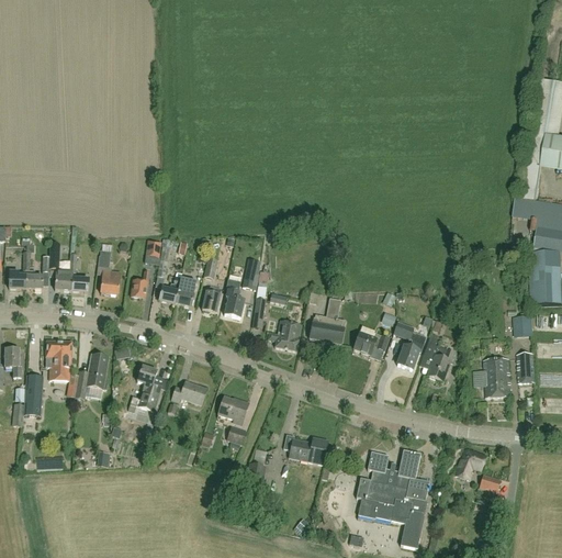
[(561,80),(539,77),(526,165),(540,167),(561,170),(561,136),(558,136),(561,109),(561,80)]
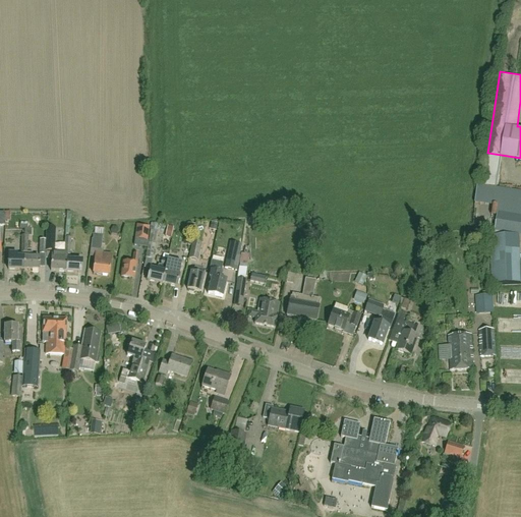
[(477,182),(474,199),(494,203),(494,202),(499,202),(495,229),(490,228),(490,234),(493,282),(520,281),(520,260),(519,233),(520,233),(520,188),(497,185),(501,155),(487,153),(482,183),(477,182)]
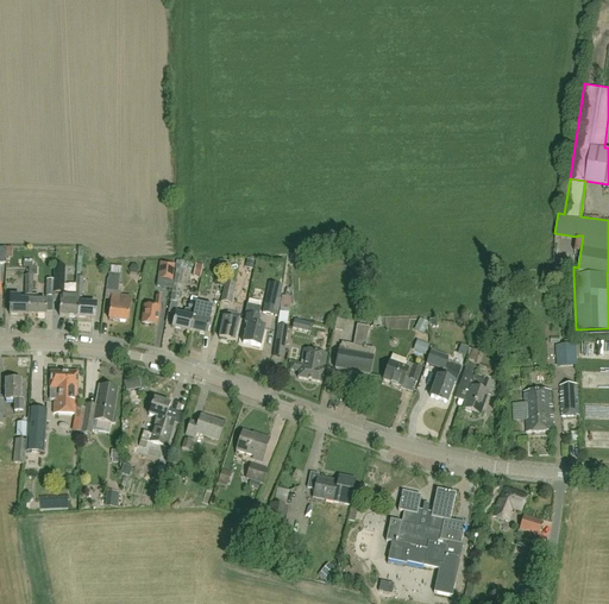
[(582,215),(602,215),(602,203),(583,202),(582,215)]
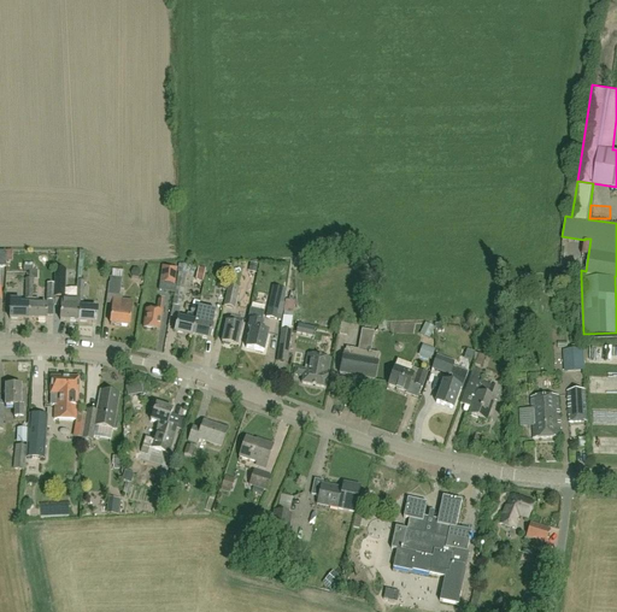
[(250,258),(248,268),(256,269),(258,260),(250,258)]
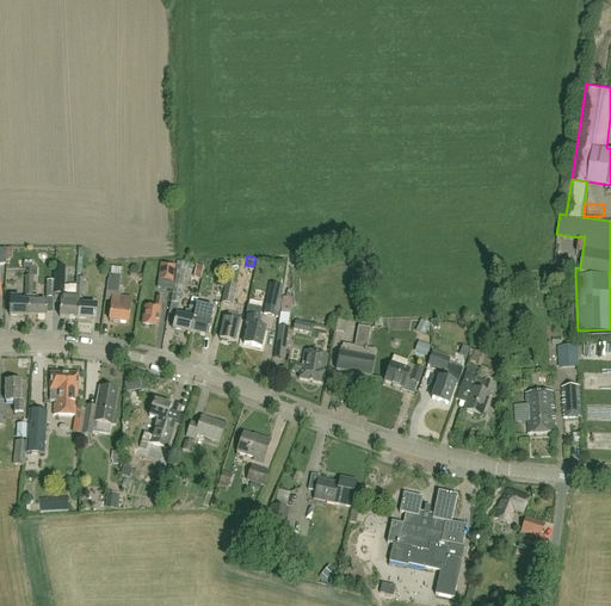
[(223,283),(228,259),(220,257),(214,280),(223,283)]
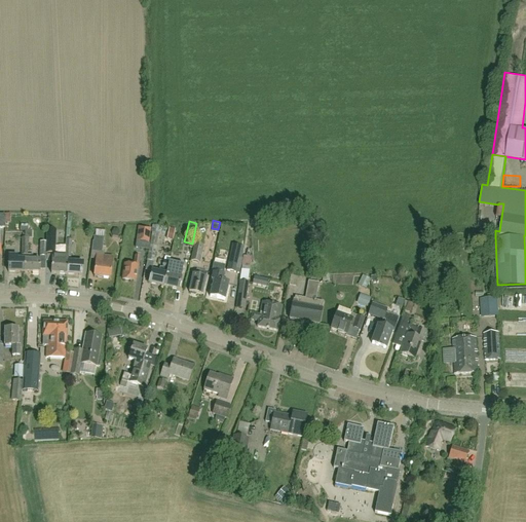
[(25,234),(31,234),(31,227),(28,227),(28,223),(20,223),(20,227),(25,227),(25,234)]
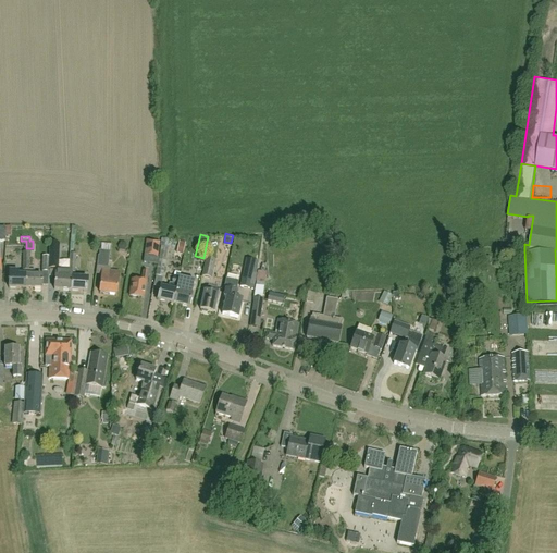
[(147,237),(145,252),(157,254),(159,238),(147,237)]
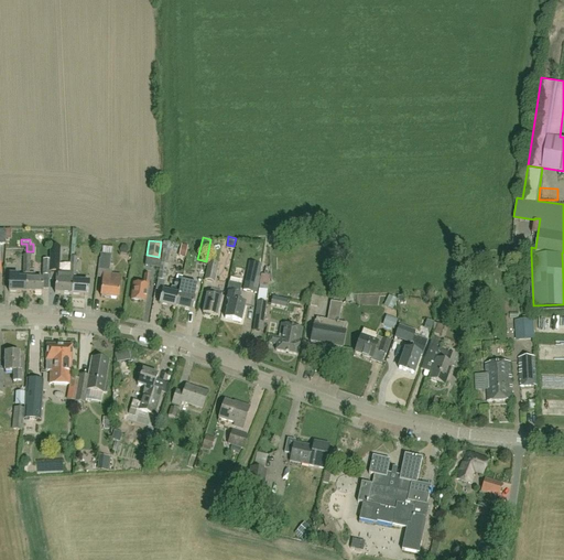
[(98,270),(104,270),(100,292),(118,294),(121,272),(108,271),(111,244),(102,243),(101,255),(99,255),(98,270)]
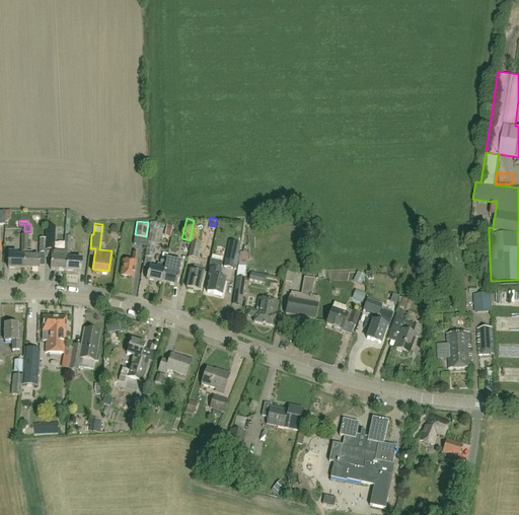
[(54,247),(55,225),(47,225),(46,246),(54,247)]
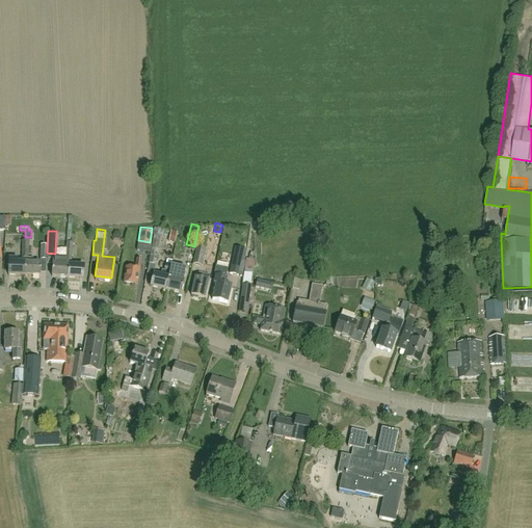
[(150,245),(148,260),(156,262),(158,246),(160,235),(153,233),(151,245),(150,245)]
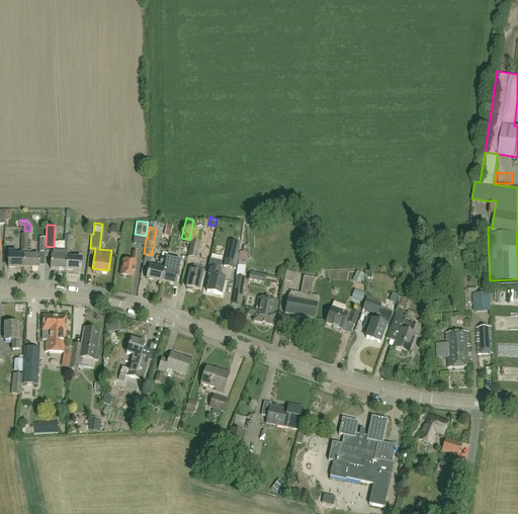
[(196,256),(200,239),(191,237),(187,254),(196,256)]
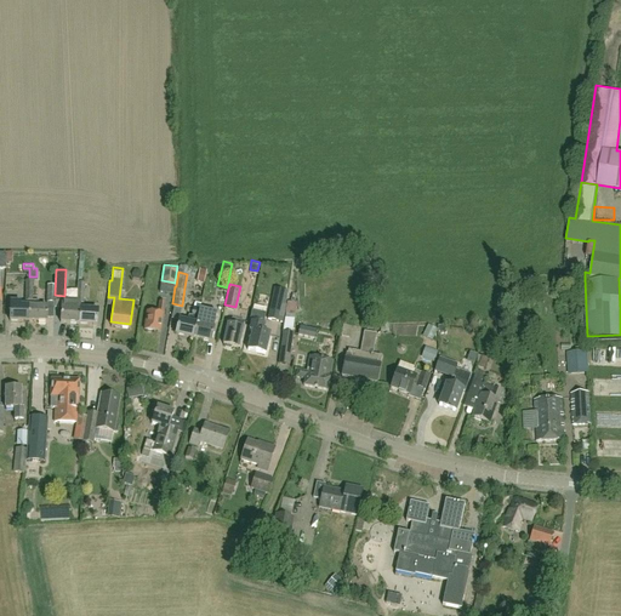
[(281,318),(289,287),(273,284),(267,315),(281,318)]
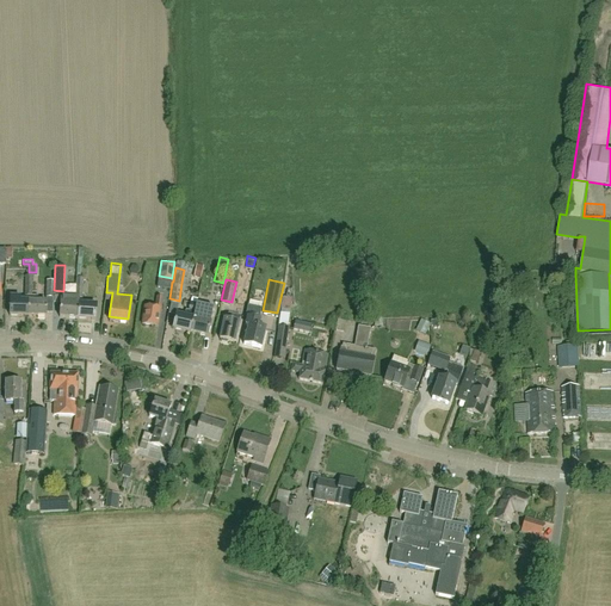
[(32,283),(25,283),(25,292),(29,292),(29,311),(47,311),(47,298),(37,298),(38,292),(32,291),(32,283)]
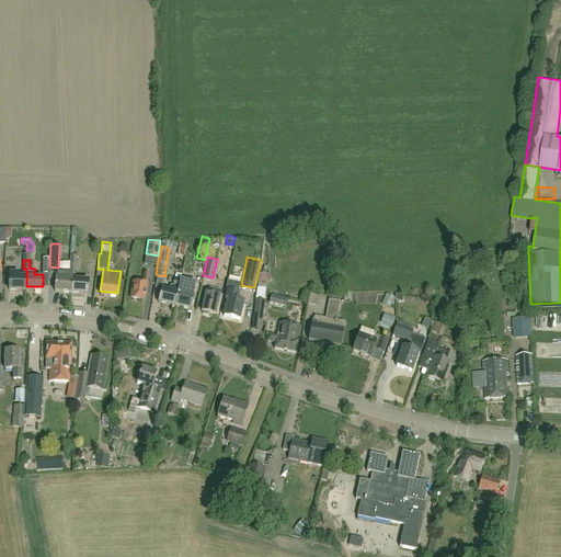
[(26,269),(23,269),(18,269),(18,270),(9,270),(9,286),(26,286),(26,269)]
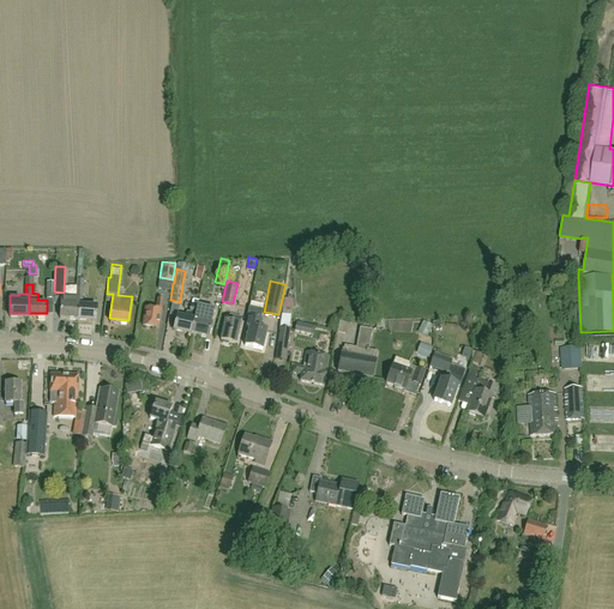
[(61,294),(61,301),(60,314),(78,315),(79,302),(80,296),(76,296),(76,294),(61,294)]
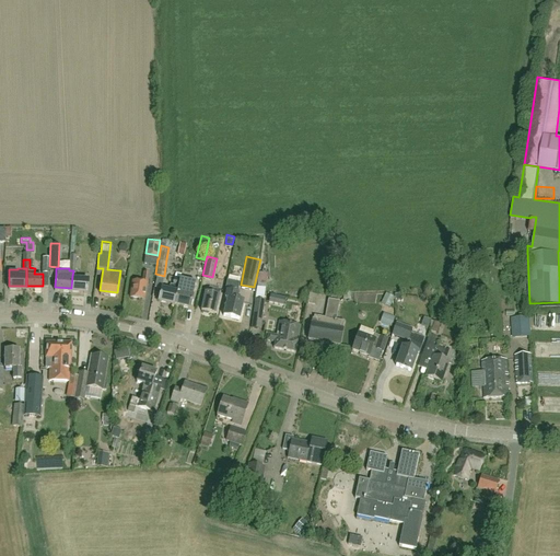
[(149,269),(147,269),(142,269),(141,279),(132,278),(130,294),(144,296),(147,280),(148,280),(149,269)]
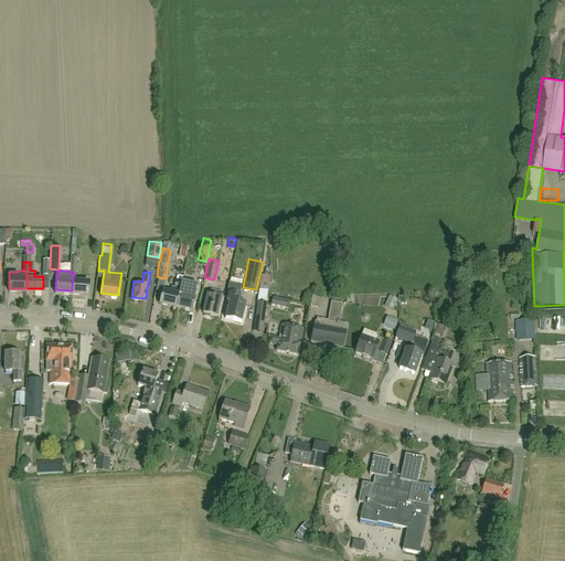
[(162,288),(160,302),(176,305),(182,277),(177,276),(176,276),(174,285),(171,284),(170,290),(162,288)]
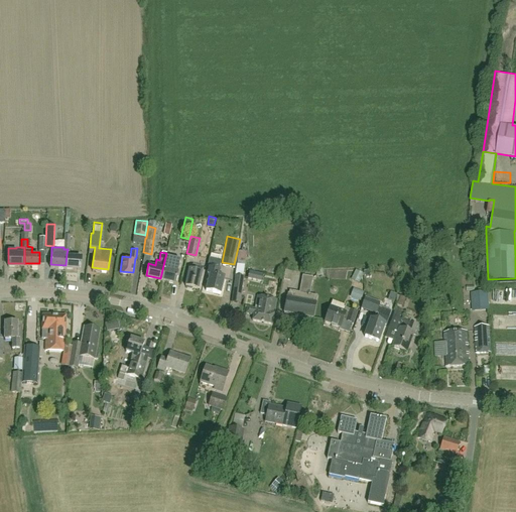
[(166,253),(160,278),(175,281),(177,269),(180,257),(171,255),(171,254),(166,253)]
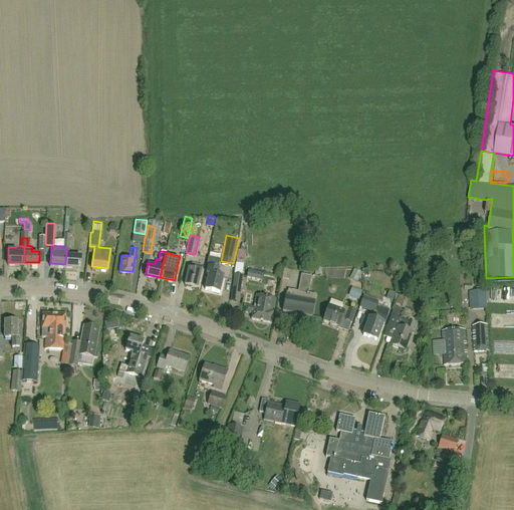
[(81,254),(66,253),(65,264),(80,265),(81,254)]
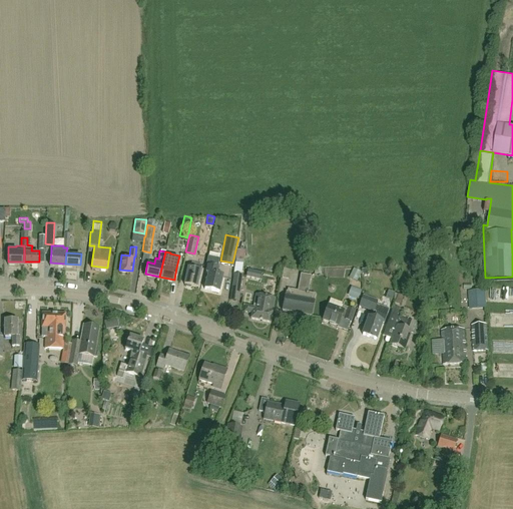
[(208,271),(204,287),(219,290),(222,274),(216,272),(218,265),(217,265),(219,257),(207,253),(205,263),(207,264),(206,270),(208,271)]
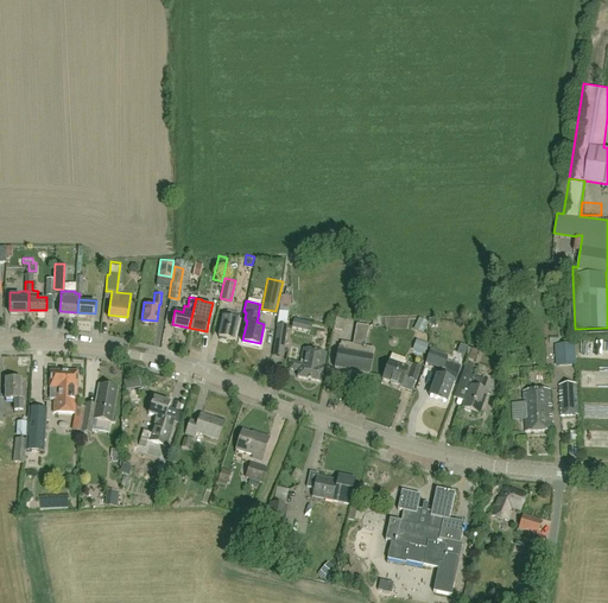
[(226,313),(223,313),(219,334),(220,337),(226,338),(227,336),(233,337),(239,311),(227,309),(226,313)]
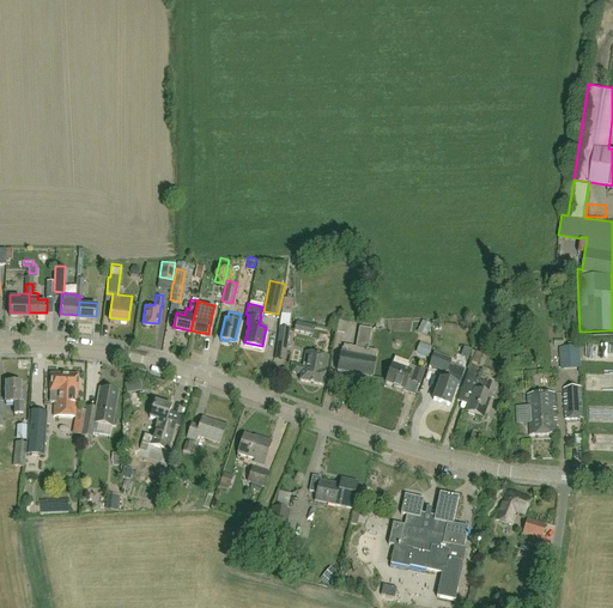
[(337,328),(345,330),(347,320),(339,318),(337,328)]
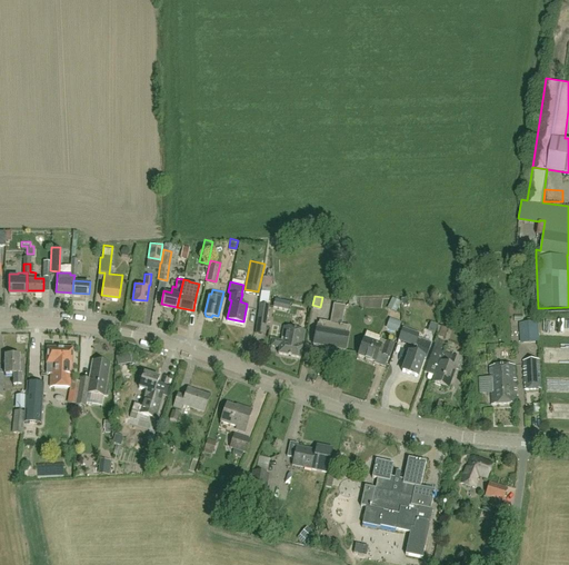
[(386,306),(393,308),(397,297),(389,296),(386,306)]
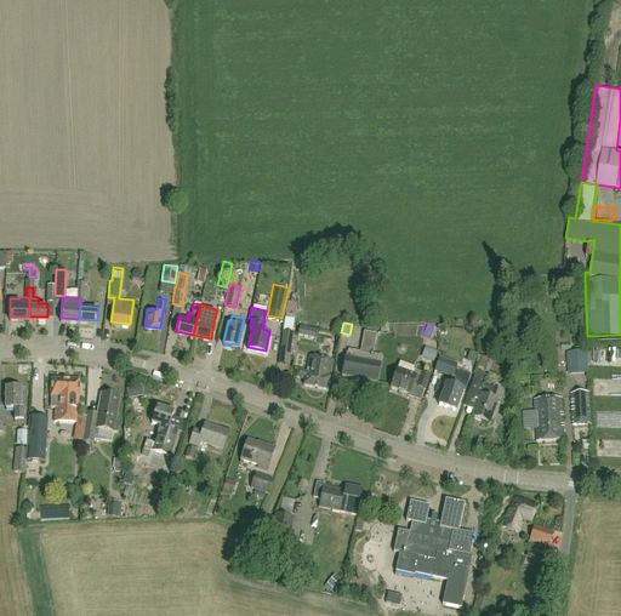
[(291,347),(294,330),(283,328),(280,346),(291,347)]
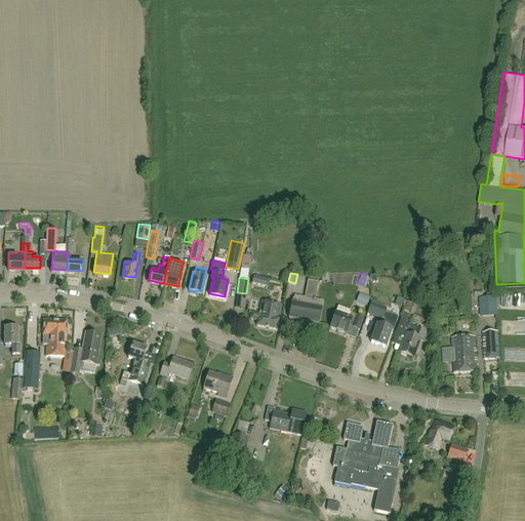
[(292,296),(289,315),(319,320),(323,299),(315,297),(318,279),(308,278),(305,295),(294,293),(294,296),(292,296)]
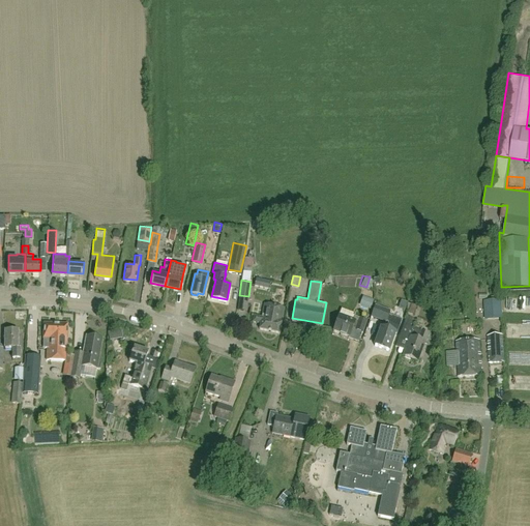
[(373,297),(362,293),(359,302),(370,307),(373,297)]
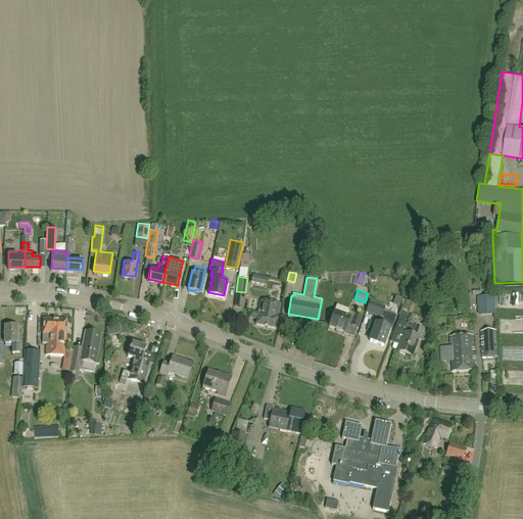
[(250,309),(249,315),(257,317),(256,322),(276,325),(280,299),(262,295),(258,311),(250,309)]
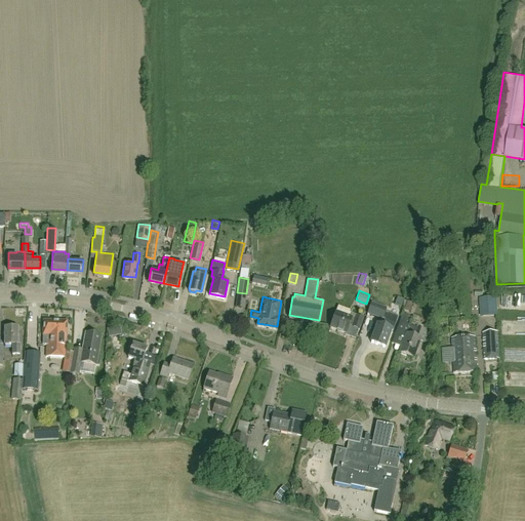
[(406,310),(410,301),(404,298),(401,308),(406,310)]
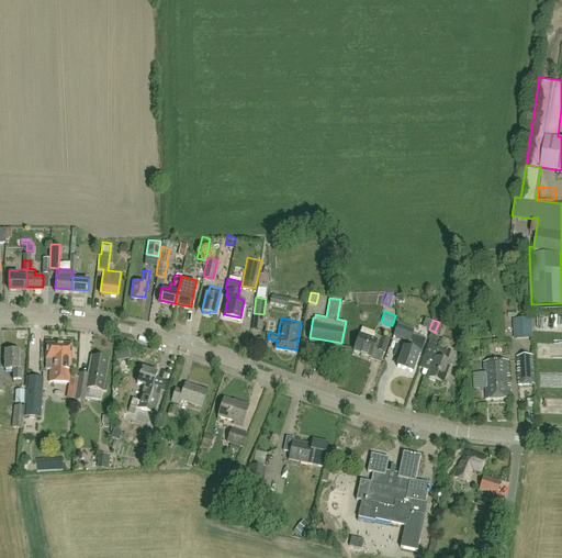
[(406,345),(417,349),(425,331),(407,323),(401,336),(408,339),(406,345)]
